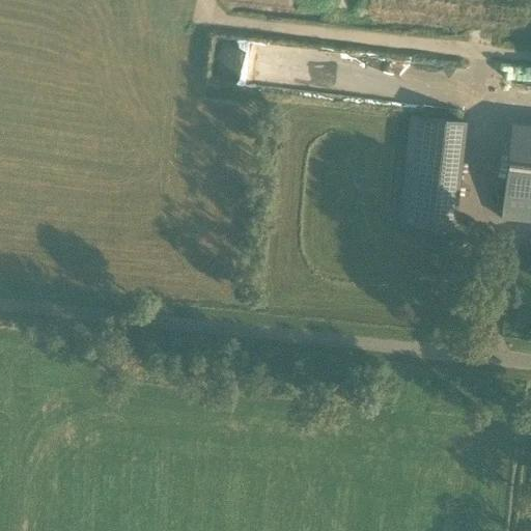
[(225,82),(226,39),(212,38),(210,82),(225,82)]
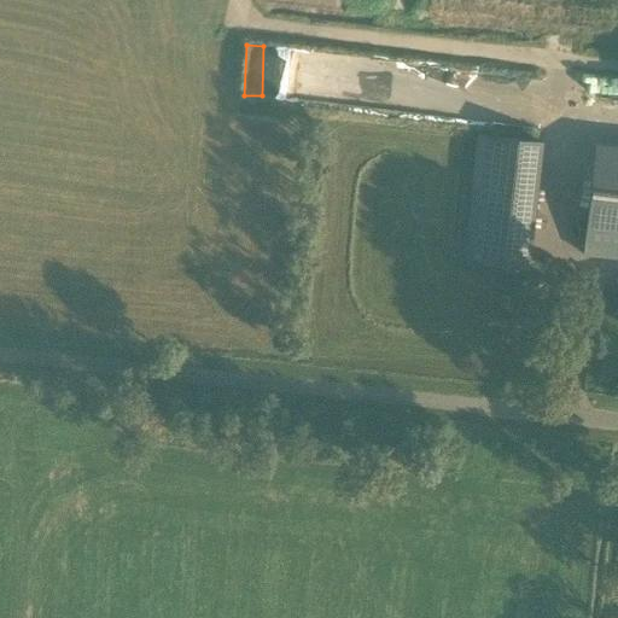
[(465,260),(525,266),(540,143),(478,135),(465,260)]
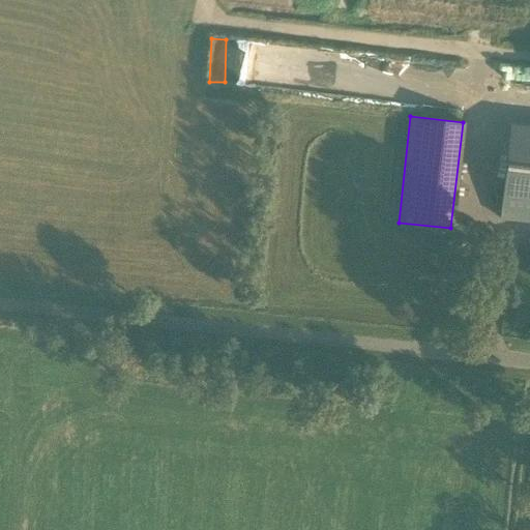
[(503,198),(501,218),(529,221),(529,131),(511,130),(503,198)]
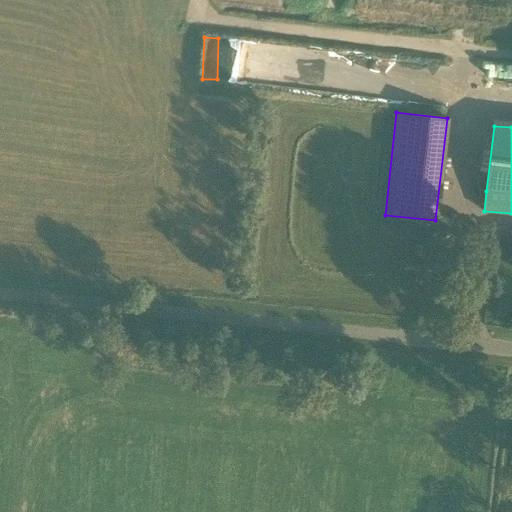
[(445,231),(444,240),(453,241),(454,232),(445,231)]
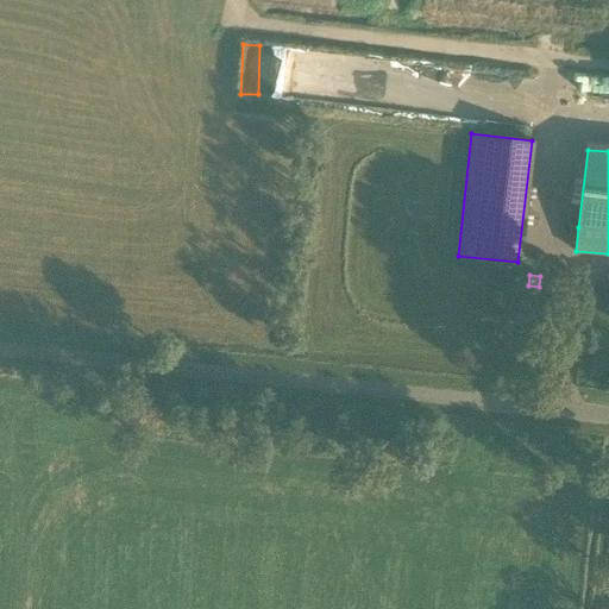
[(538,295),(525,294),(523,305),(537,306),(538,295)]
